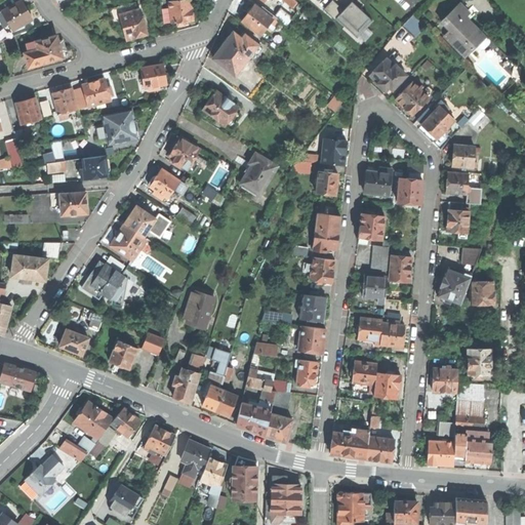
[(22,0),(0,11),(0,17),(3,23),(7,21),(12,30),(33,18),(28,9),(22,0)]
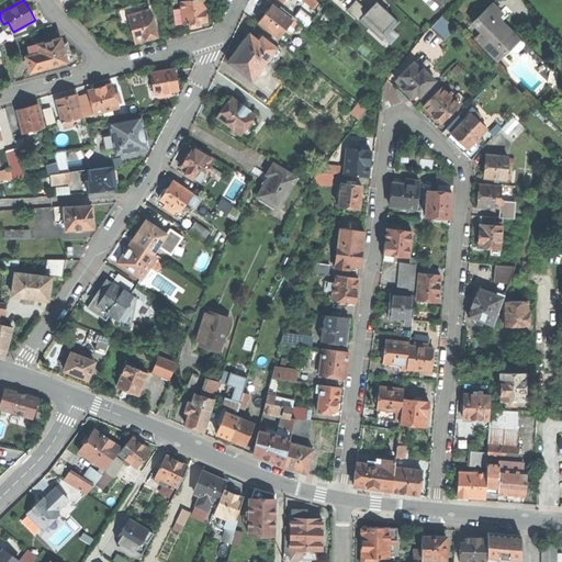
[(172,0),(175,23),(184,22),(181,1),(181,0),(172,0)]
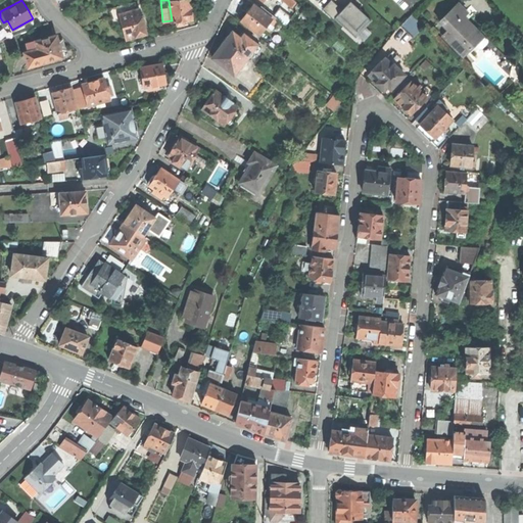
[(190,0),(178,0),(169,1),(172,20),(172,24),(177,22),(177,27),(185,26),(184,21),(193,20),(193,13),(192,9),(191,9),(190,0)]
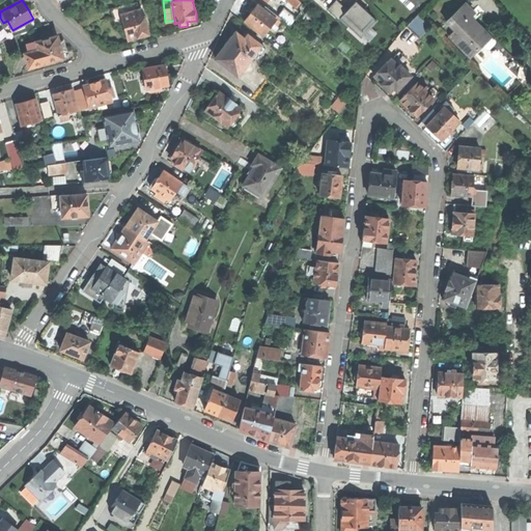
[(330,9),(339,18),(346,8),(337,0),(330,9)]
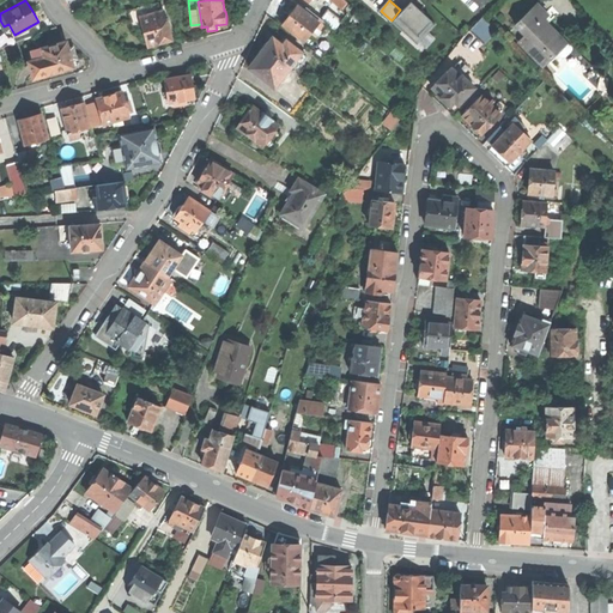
[(132,28),(141,25),(140,17),(161,11),(158,2),(128,11),(132,28)]
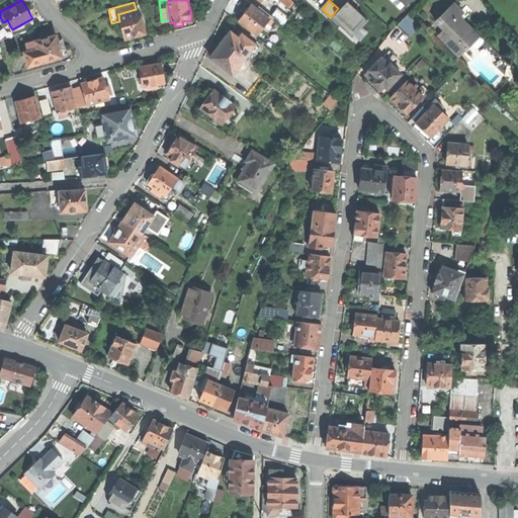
[(438,34),(458,54),(478,34),(458,14),(462,11),(453,2),(443,12),(435,20),(444,28),(438,34)]
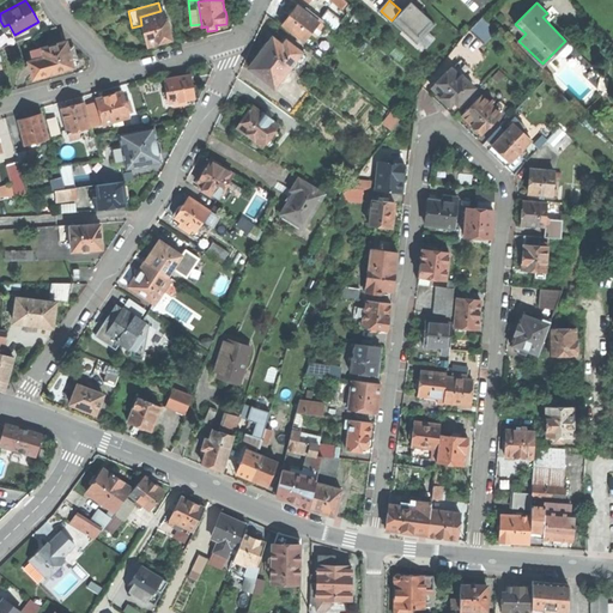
[(283,23),(304,40),(310,31),(316,36),(325,25),(310,14),(313,12),(303,5),(301,7),(297,4),(289,14),(283,23)]
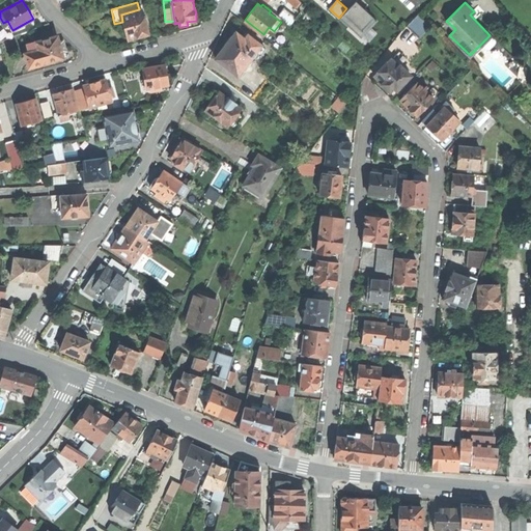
[(368,15),(355,3),(343,16),(362,32),(373,19),(368,15)]
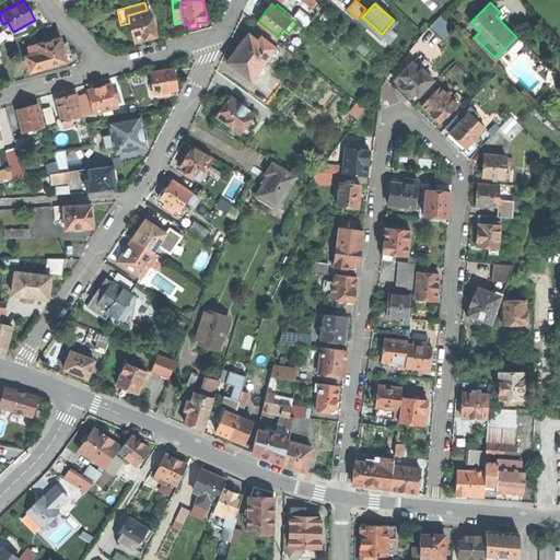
[(292,16),(305,25),(312,16),(299,8),(292,16)]
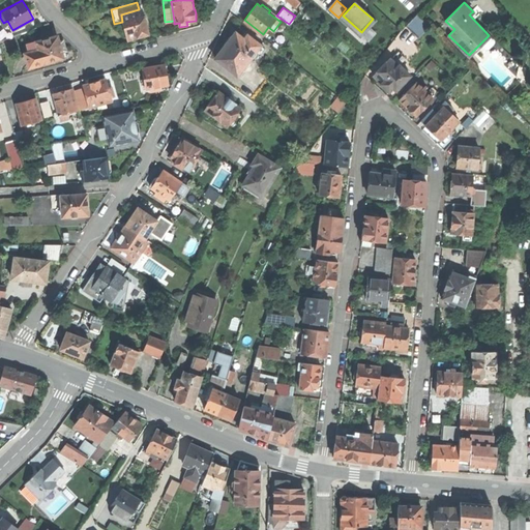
[(122,22),(127,39),(139,37),(149,34),(142,9),(139,9),(121,15),(122,22)]
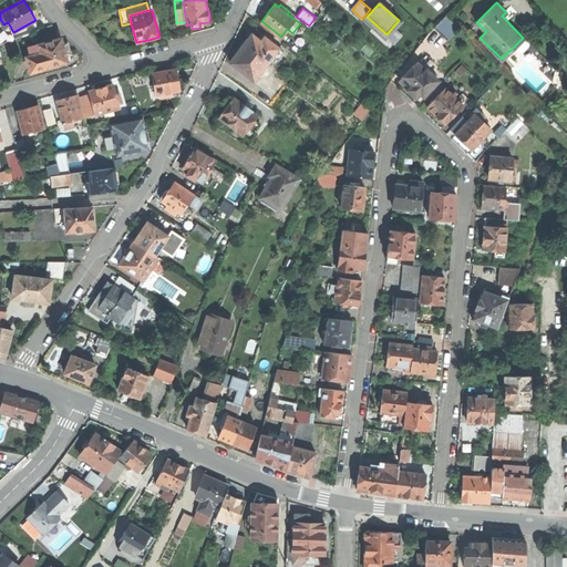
[(433,27),(446,40),(459,28),(445,14),(433,27)]
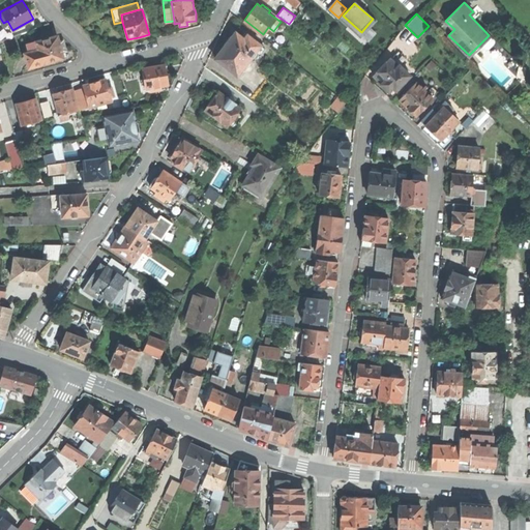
[(440,26),(448,35),(454,29),(445,21),(440,26)]
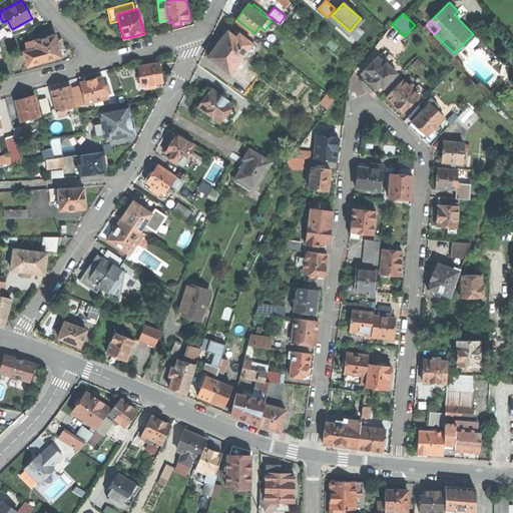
[(39,31),(41,38),(54,35),(52,27),(39,31)]
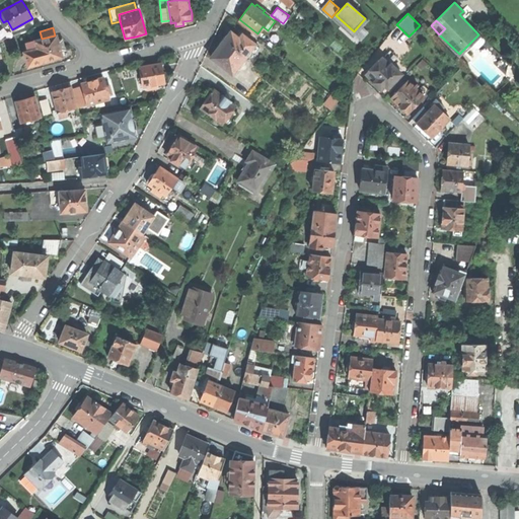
[(218,48),(238,64),(249,50),(255,43),(242,32),(239,38),(230,30),(223,40),(217,47),(218,48)]
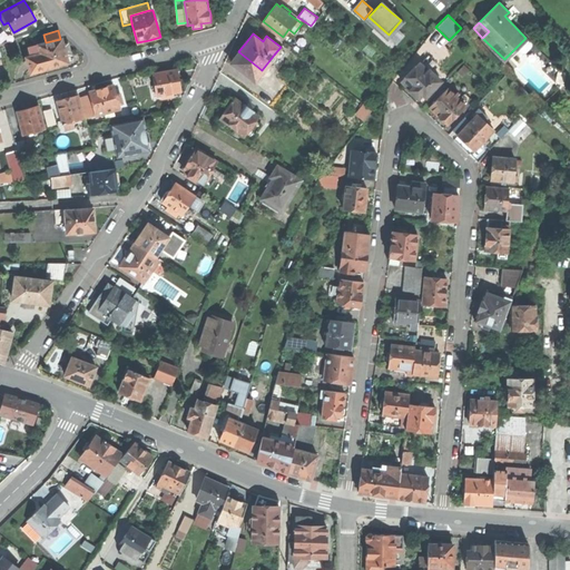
[(43,60),(46,68),(57,66),(69,62),(67,55),(65,46),(62,38),(60,39),(46,42),(39,45),(43,60)]
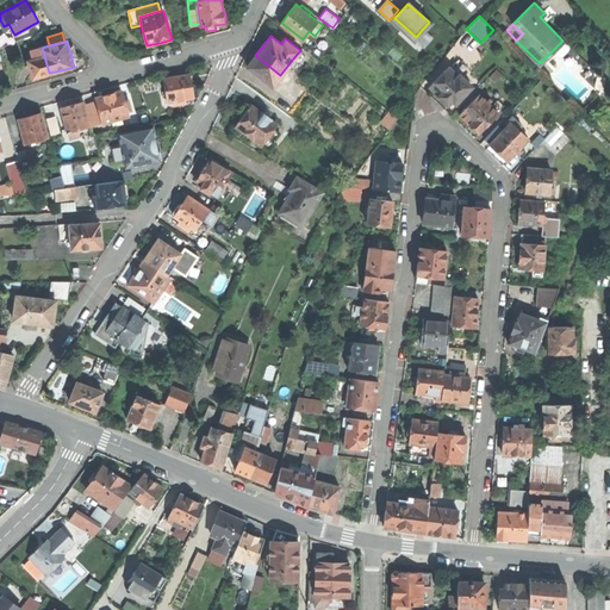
[(36,68),(47,64),(42,48),(31,50),(35,61),(36,68)]
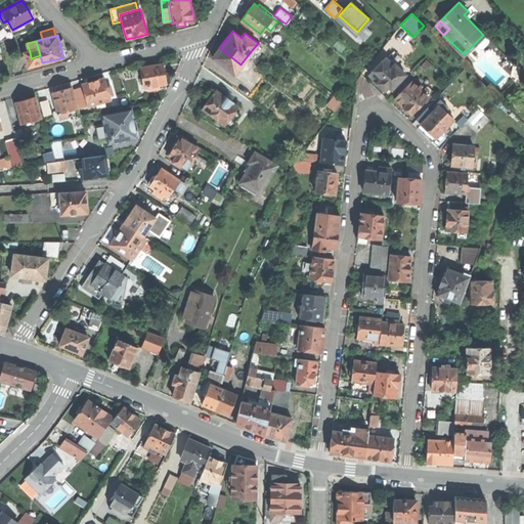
[(262,47),(258,43),(252,50),(257,53),(262,47)]
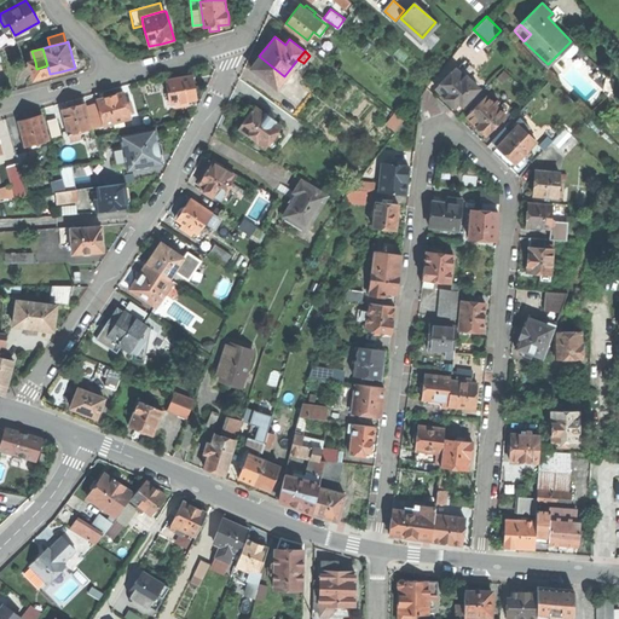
[(277,86),(284,76),(260,57),(252,67),(277,86)]
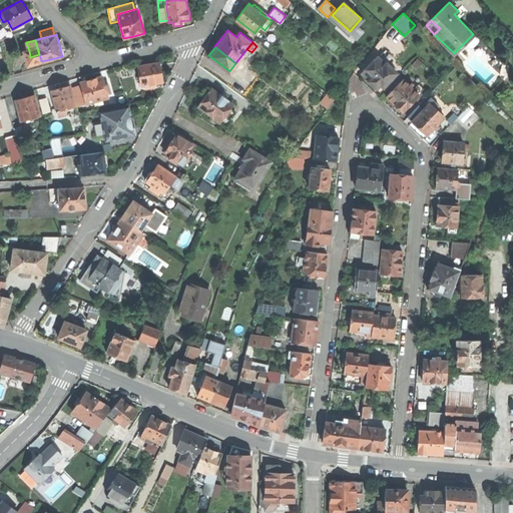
[(28,65),(41,61),(39,54),(30,57),(29,51),(25,52),(28,65)]
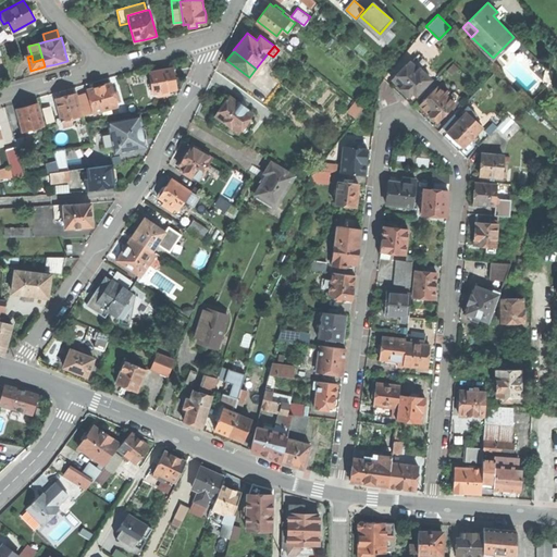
[(415,58),(410,62),(418,70),(420,67),(422,65),(415,58)]
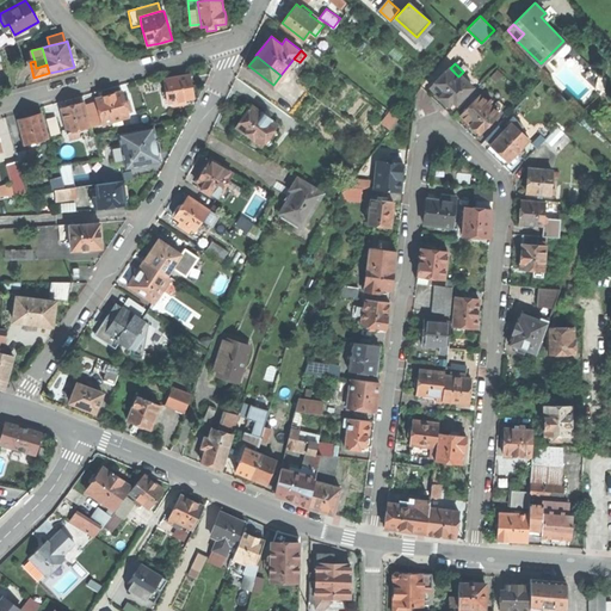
[(452,99),(456,104),(473,86),(461,74),(458,76),(450,68),(449,67),(430,86),(439,96),(443,99),(448,105),(452,99)]
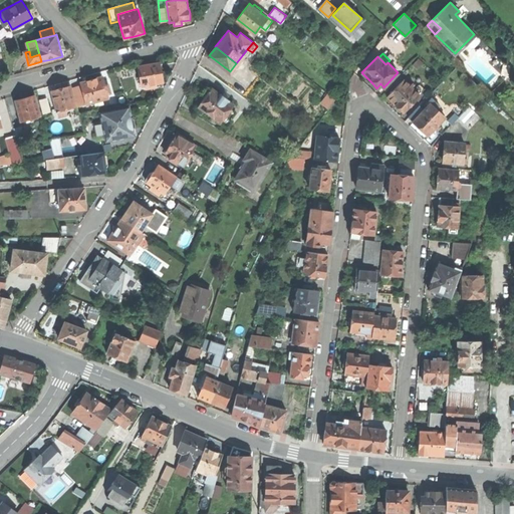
[(160,62),(139,66),(140,76),(141,82),(142,85),(146,85),(147,89),(157,87),(156,83),(163,82),(161,72),(160,62)]
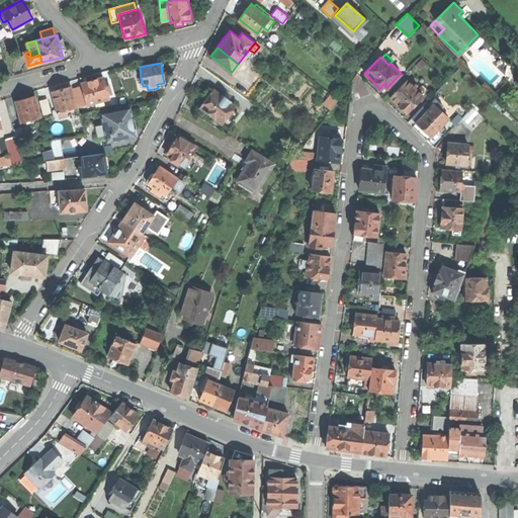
[(82,83),(87,104),(109,98),(108,94),(111,93),(109,84),(105,85),(103,77),(91,80),(82,83)]
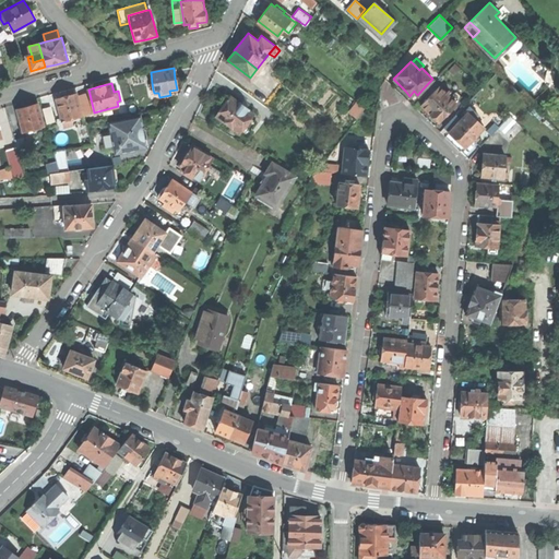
[(429,113),(438,121),(456,103),(455,102),(451,96),(448,94),(445,92),(439,85),(420,105),(429,113)]
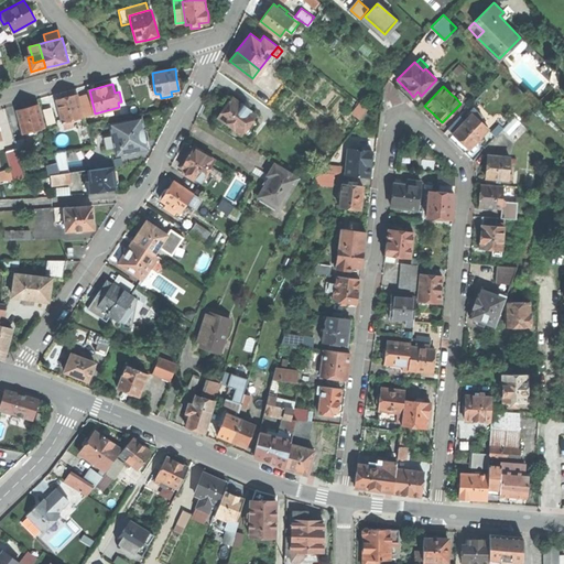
[(56,99),(63,122),(71,120),(83,117),(76,94),(75,94),(75,93),(73,91),(67,94),(66,95),(67,96),(63,97),(56,99)]
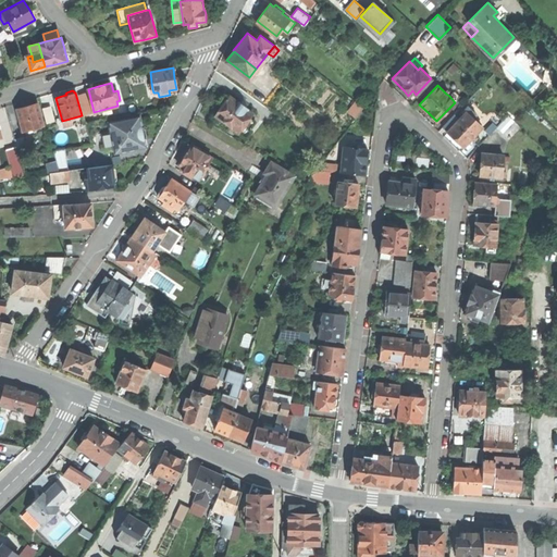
[(455,90),(449,96),(454,101),(460,96),(455,90)]
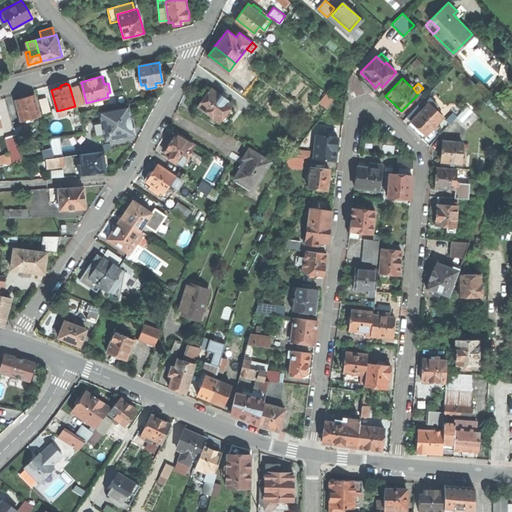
[(198,105),(226,126),(231,119),(225,114),(234,103),(228,99),(228,98),(220,91),(219,92),(211,87),(210,88),(209,87),(207,88),(204,91),(204,95),(205,95),(201,100),(198,105)]
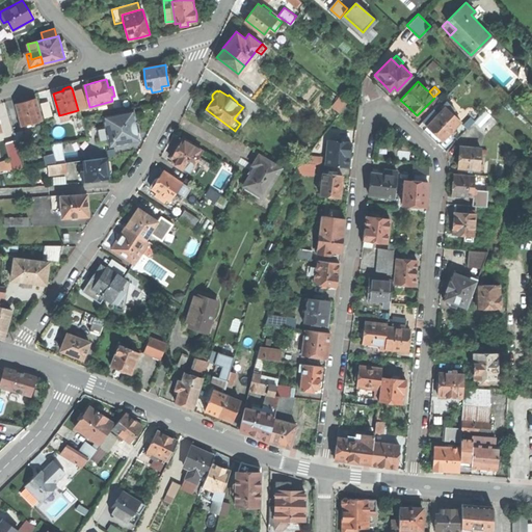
[(25,101),(16,104),(22,126),(42,120),(35,98),(25,101)]
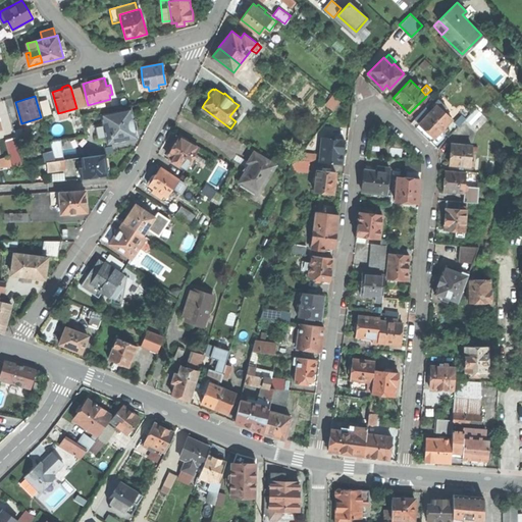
[(326,104),(333,110),(341,102),(333,96),(326,104)]
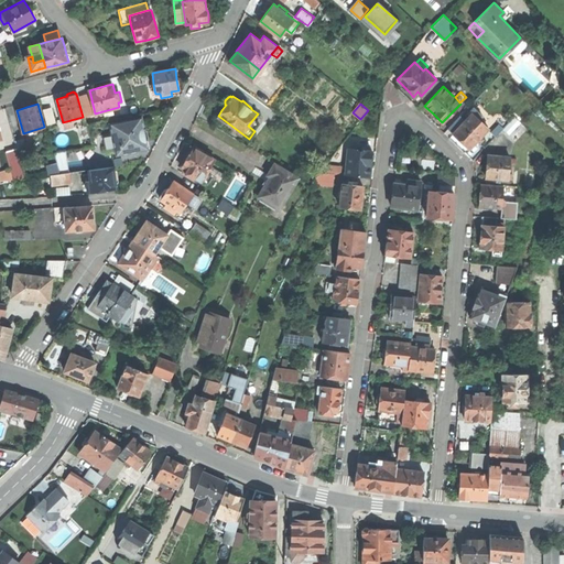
[(461,139),(469,148),(488,128),(478,119),(481,115),(473,107),(467,112),(469,115),(465,120),(453,132),(461,139)]
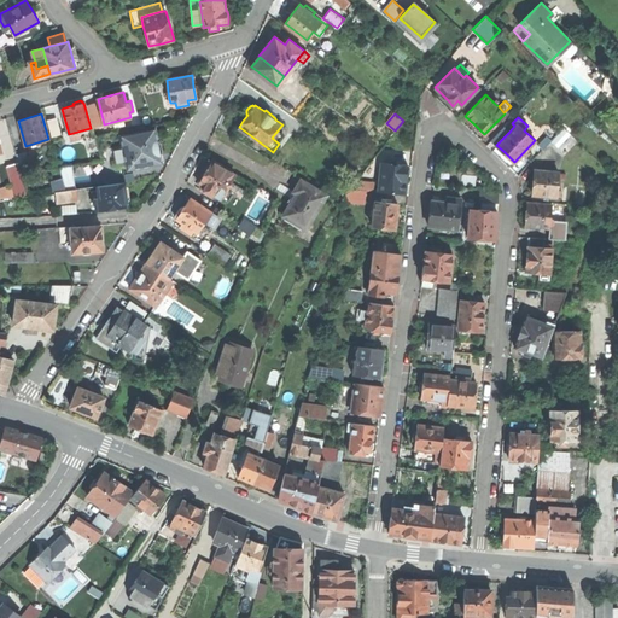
[(47,121),(52,135),(59,133),(56,118),(47,121)]
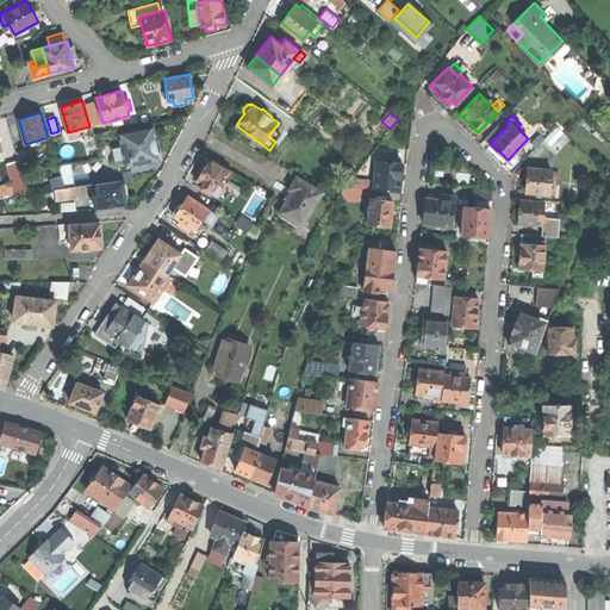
[(484,138),(490,143),(503,130),(497,124),(484,138)]
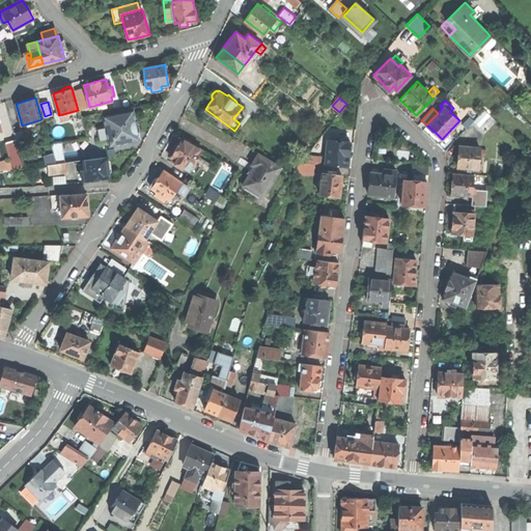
[(133,111),(104,116),(106,129),(104,129),(105,137),(108,137),(110,145),(138,139),(137,132),(139,132),(139,129),(139,126),(138,123),(136,120),(135,120),(133,111)]
